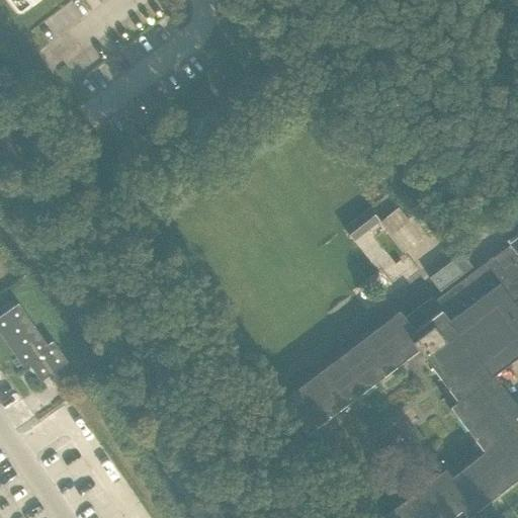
[(7,0),(16,10),(19,12),(23,11),(37,0),(7,0)]
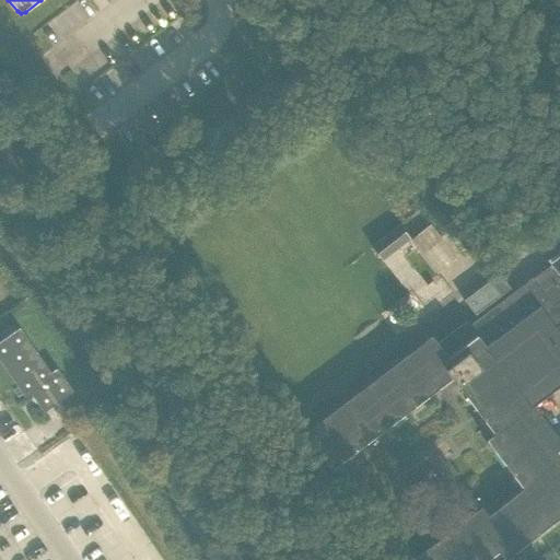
[(407,243),(396,229),(378,242),(389,256),(407,243)]
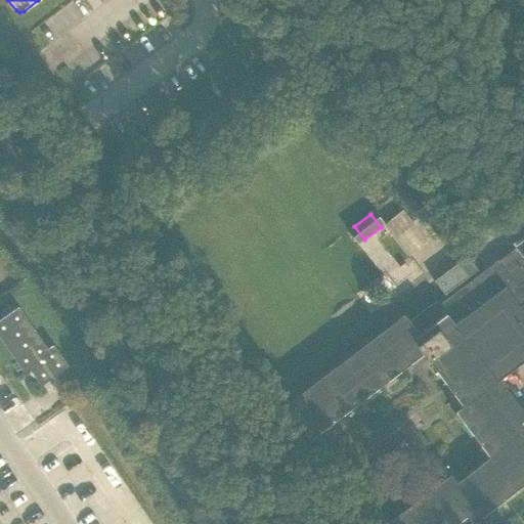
[(386,225),(409,256),(425,244),(400,214),(386,225)]
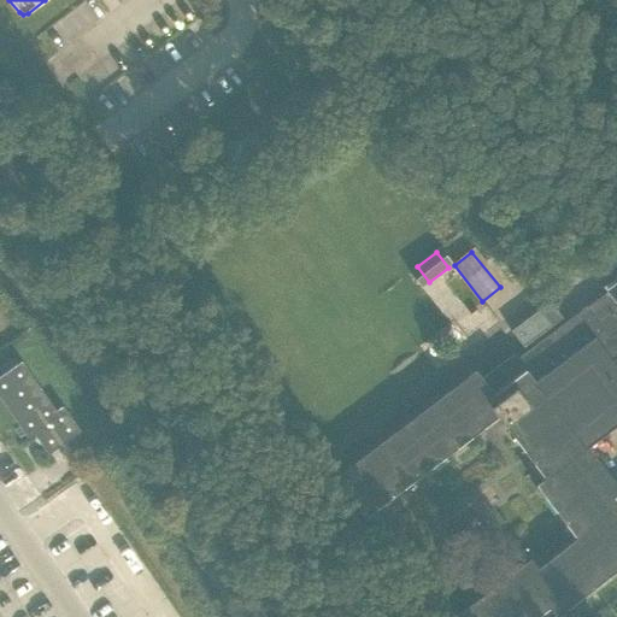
[(616,282),(616,283),(565,323),(612,381),(616,386),(616,282)]
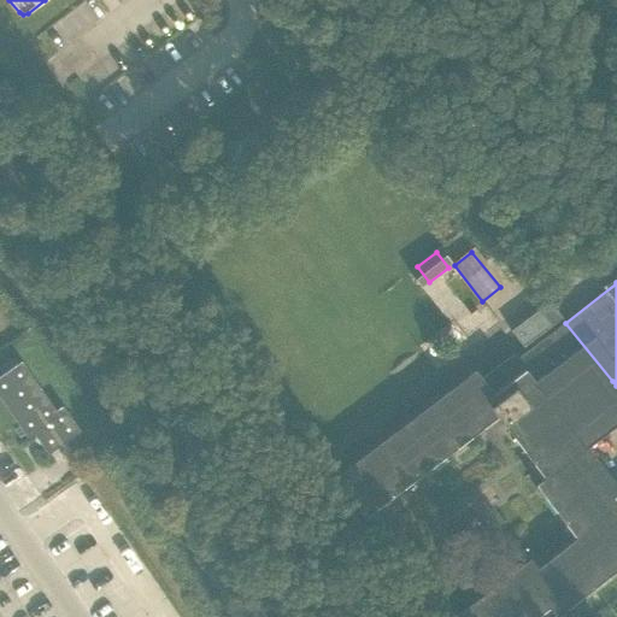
[(523,346),(562,318),(551,301),(512,330),(523,346)]
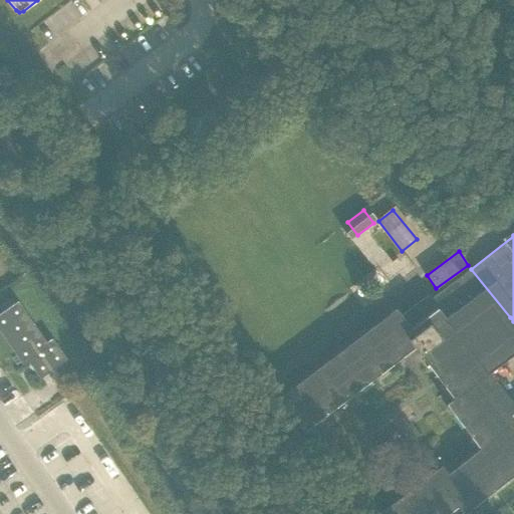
[(471,269),(434,297),(431,293),(403,313),(399,307),(272,401),(282,414),(289,409),(304,429),(416,346),(454,398),(446,404),(479,448),(447,472),(442,465),(379,511),(380,513),(446,513),(458,506),(463,513),(513,475),(513,405),(495,379),(493,380),(488,374),(513,354),(513,321),(510,317),(471,269)]
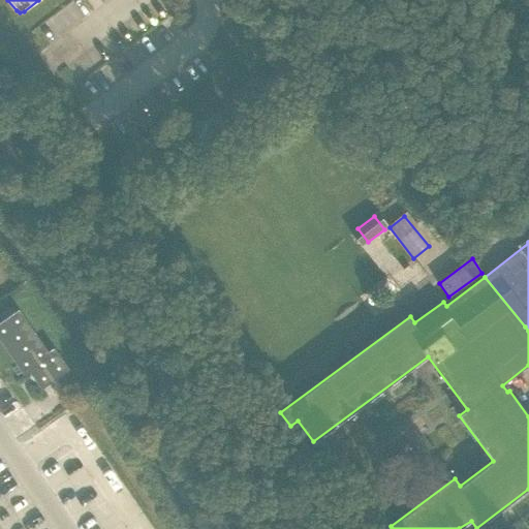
[(29,372),(41,390),(69,371),(54,348),(49,352),(19,310),(0,322),(0,340),(24,375),(29,372)]
